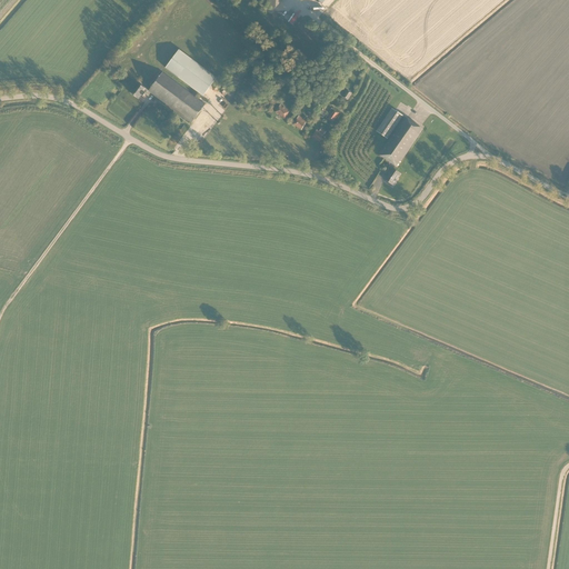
[(262,0),(273,10),(282,0),(321,0),(323,1),(323,0),(262,0)]
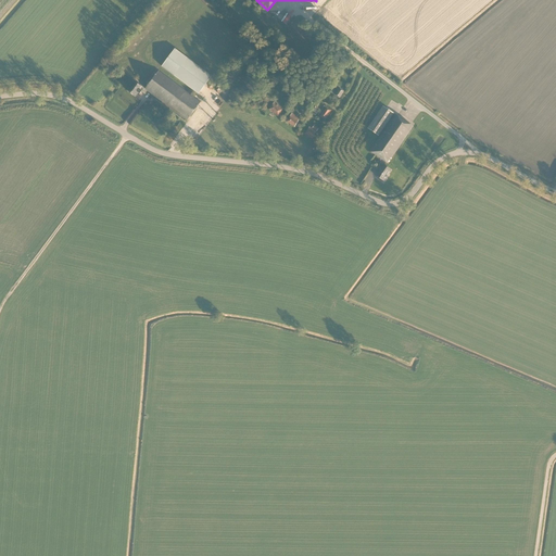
[(162,66),(198,93),(211,76),(175,49),(162,66)]
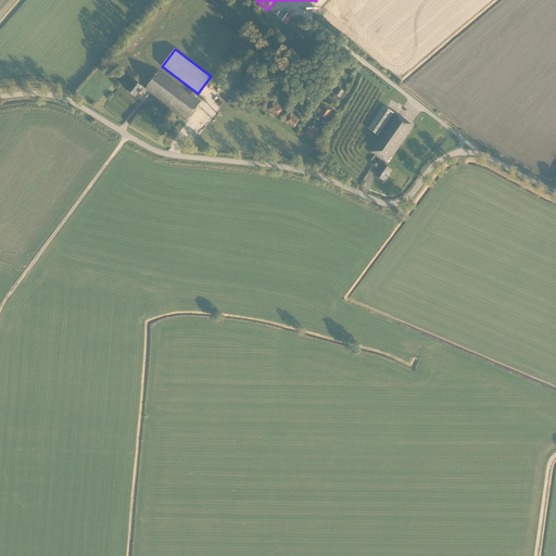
[(187,121),(201,102),(159,71),(146,89),(135,80),(127,90),(135,97),(138,93),(140,95),(141,92),(144,95),(147,90),(187,121)]
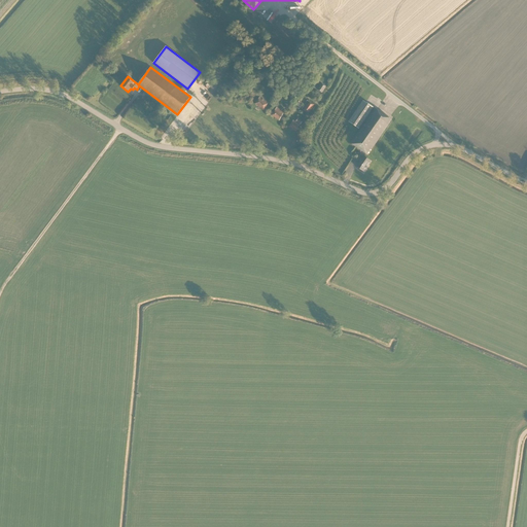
[(322,93),(325,86),(322,84),(323,83),(318,80),(314,88),(322,93)]
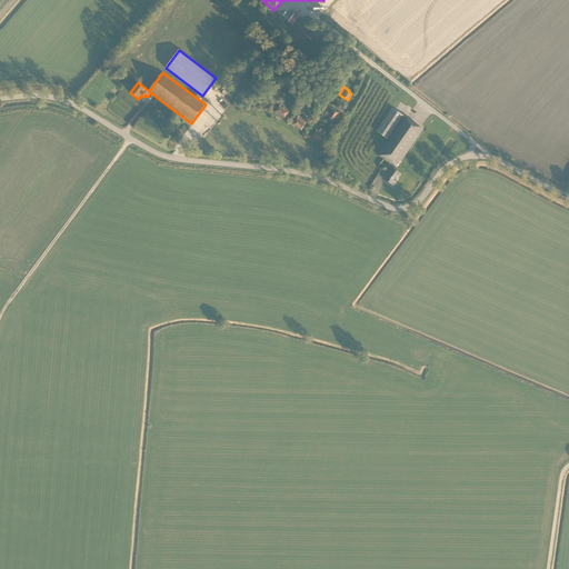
[(285,119),(289,111),(280,105),(275,112),(285,119)]
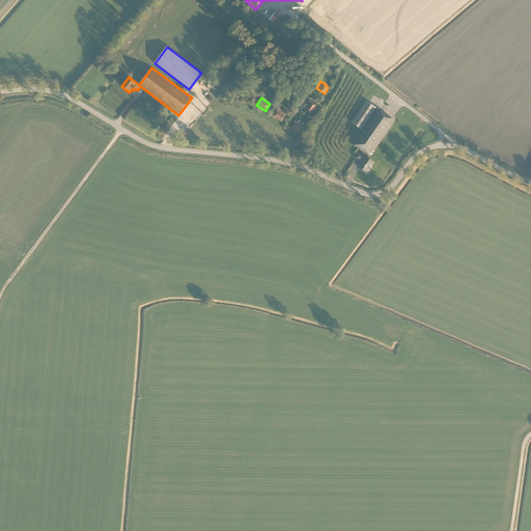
[(310,114),(316,106),(311,102),(311,103),(309,102),(304,110),(306,111),(310,114)]
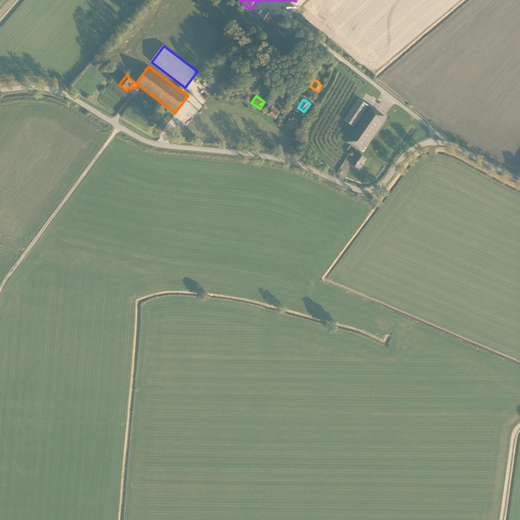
[(362,102),(358,100),(343,120),(354,127),(369,107),(362,102)]
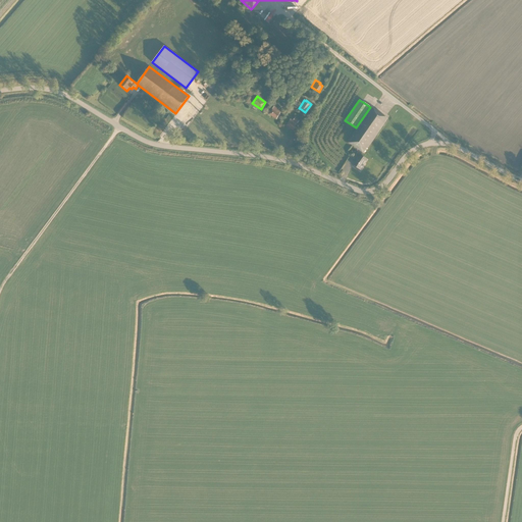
[(283,109),(280,107),(279,109),(278,109),(274,106),(269,114),(276,119),(279,114),(283,109)]
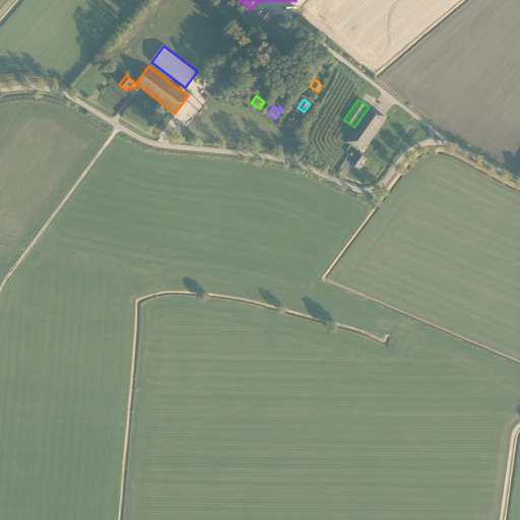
[(345,141),(358,149),(363,153),(386,118),(370,106),(345,141)]
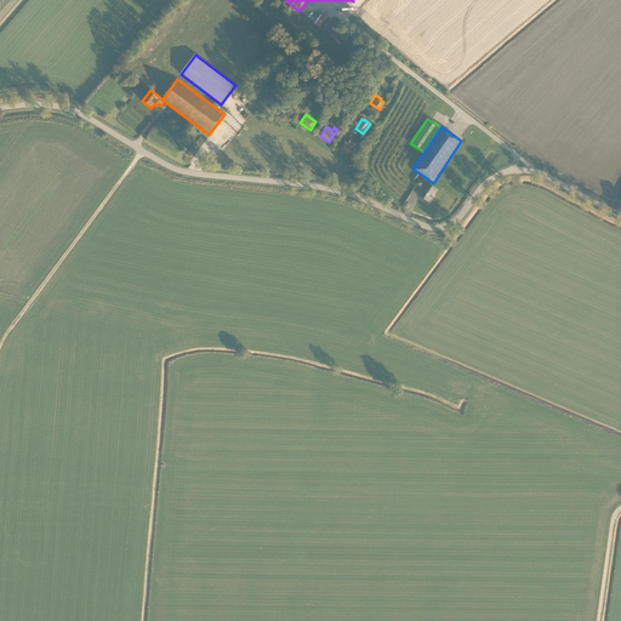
[(348,155),(355,143),(351,140),(348,143),(346,142),(341,149),(348,155)]
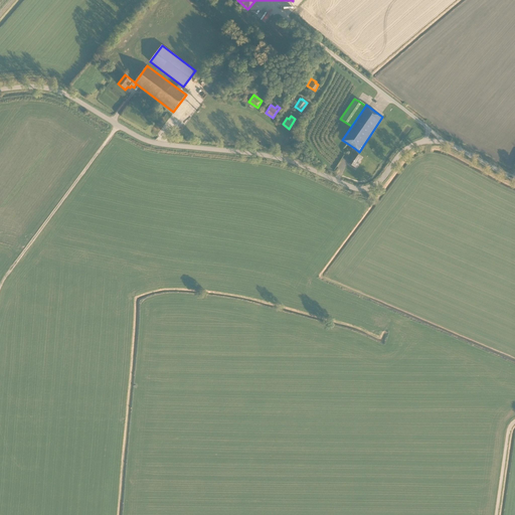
[(349,163),(354,167),(355,168),(362,158),(353,151),(349,157),(352,158),(349,163)]
